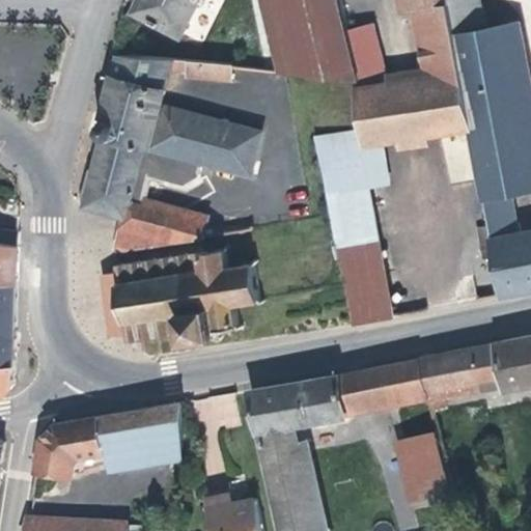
[(194,0),(137,0),(133,8),(178,31),(194,0)]
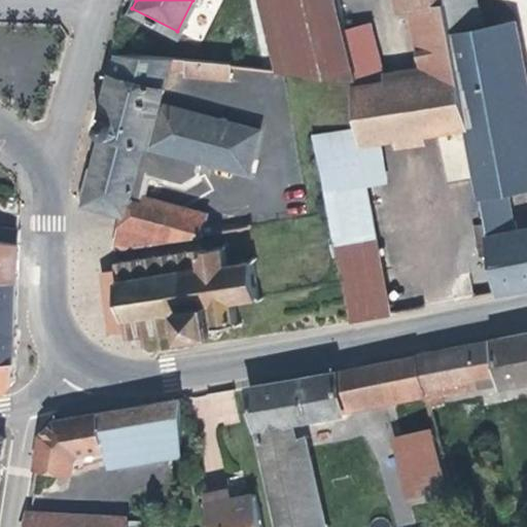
[(255,0),(272,70),(348,80),(353,80),(334,0),(255,0)]
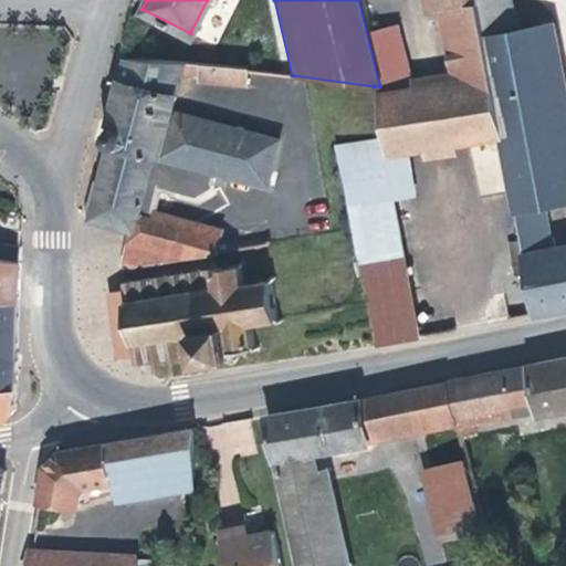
[(436,12),(432,0),(422,0),(426,13),(436,12)]
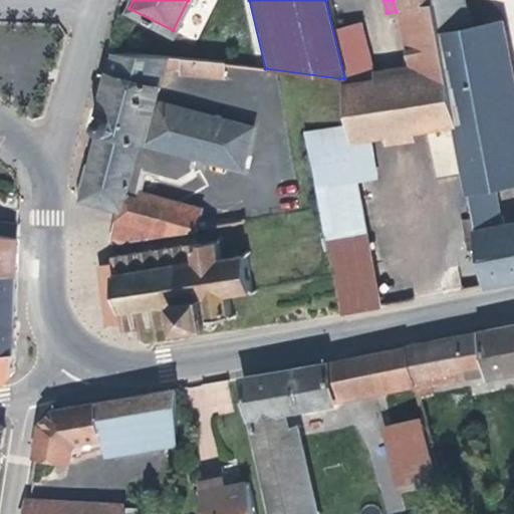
[(442,69),(432,9),(430,0),(393,0),(396,11),(399,10),(411,75),(442,69)]
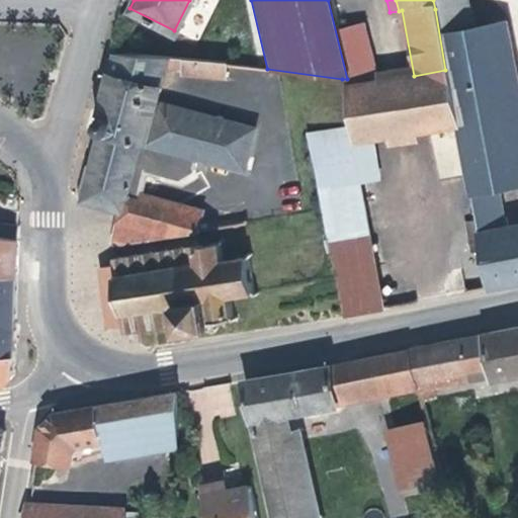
[(433,0),(435,9),(467,3),(466,0),(433,0)]
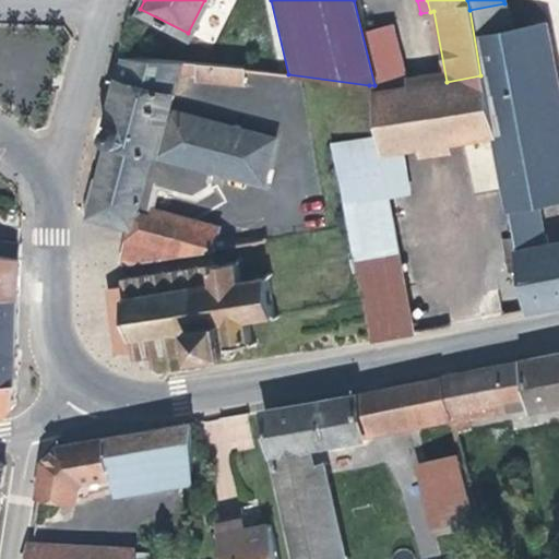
[(504,3),(470,10),(510,229),(538,225),(534,203),(558,198),(558,83),(547,25),(510,32),(504,3)]
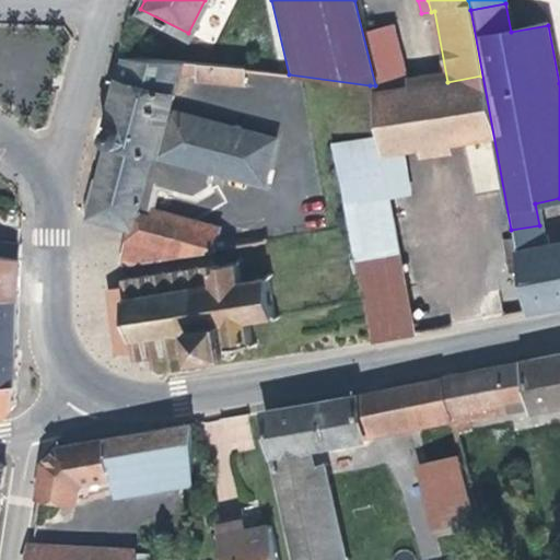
[(375,85),(370,85),(372,96),(399,91),(386,25),(362,31),(375,85)]
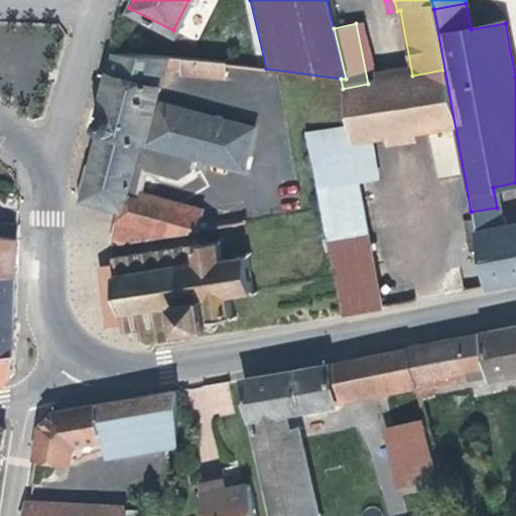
[(192,156),(241,167),(251,125),(151,101),(161,67),(180,67),(181,72),(221,75),(221,61),(111,51),(91,127),(95,129),(87,163),(83,163),(75,194),(79,196),(77,201),(115,212),(108,243),(167,235),(174,203),(137,192),(142,170),(175,178),(189,169),(192,156)]
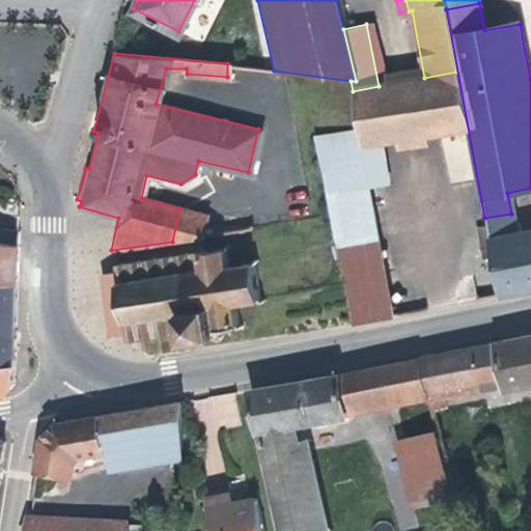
[(424,78),(422,66),(382,75),(384,85),(424,78)]
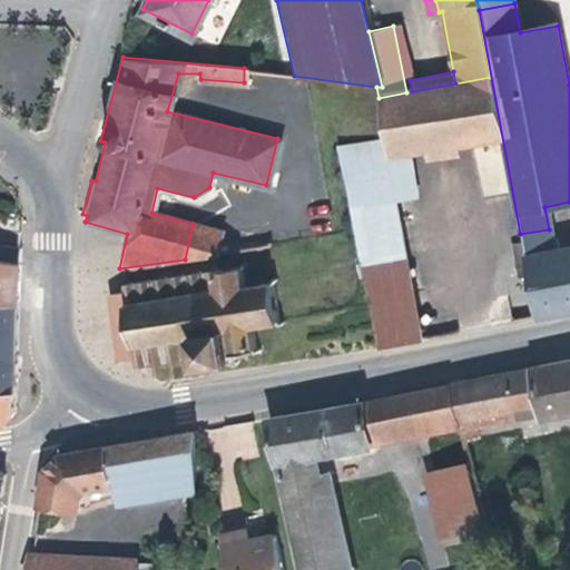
[(502,138),(490,77),(379,98),(389,158),(502,138)]
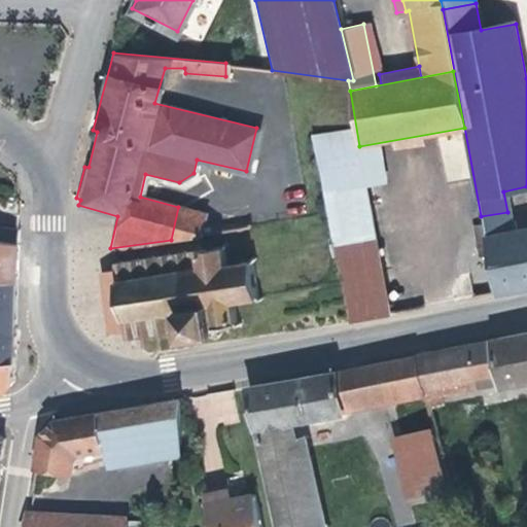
[(385,313),(354,133),(310,134),(320,182),(346,321),(385,313)]
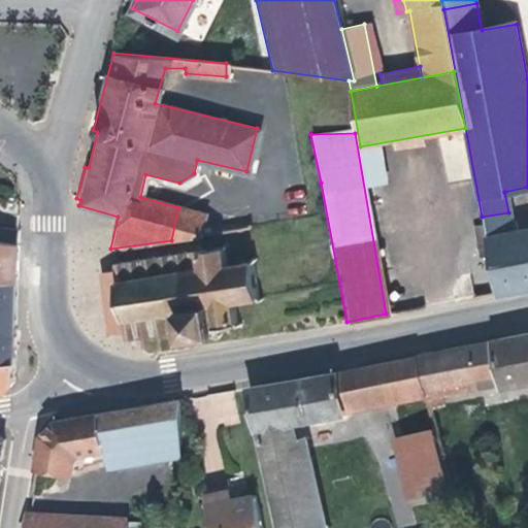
[(426,146),(424,135),(386,141),(387,154),(426,146)]
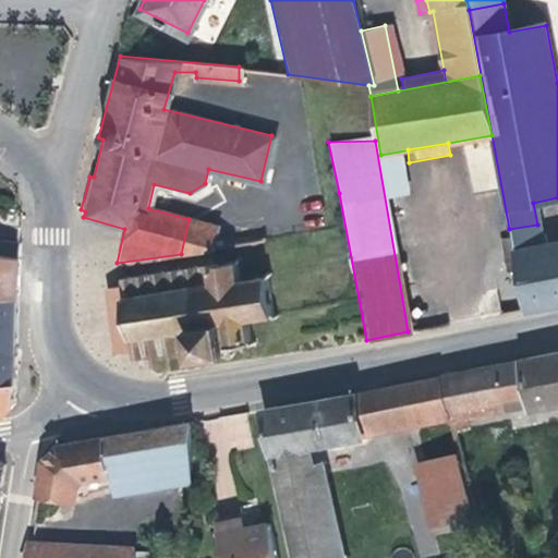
[(466,145),(471,192),(496,189),(492,143),(466,145)]
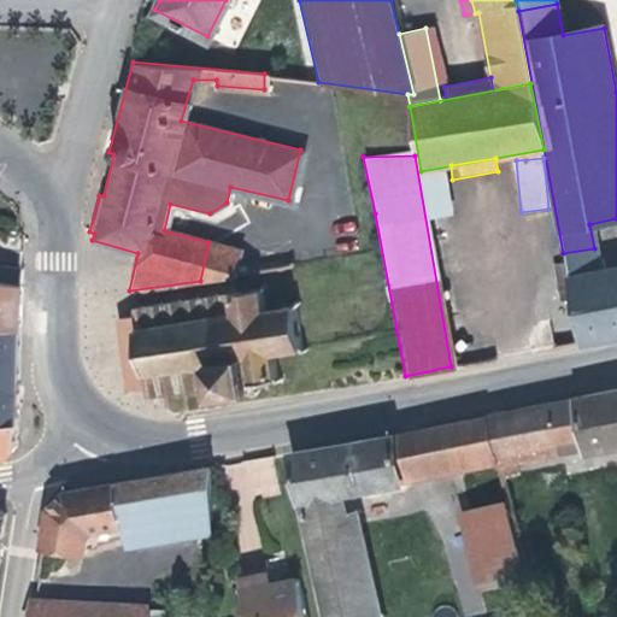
[(599,274),(594,248),(563,253),(568,280),(599,274)]
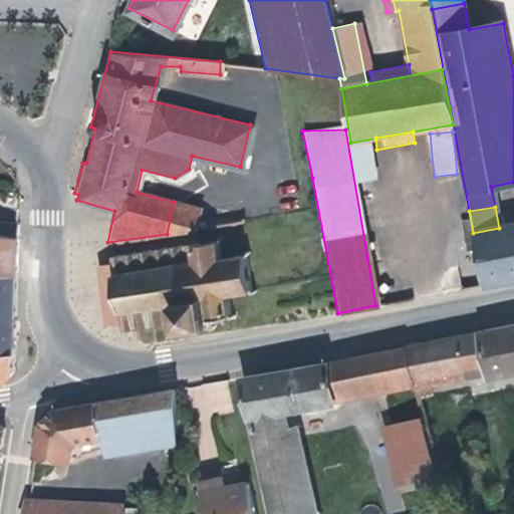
[(0,270),(12,271),(13,222),(0,219),(0,270)]
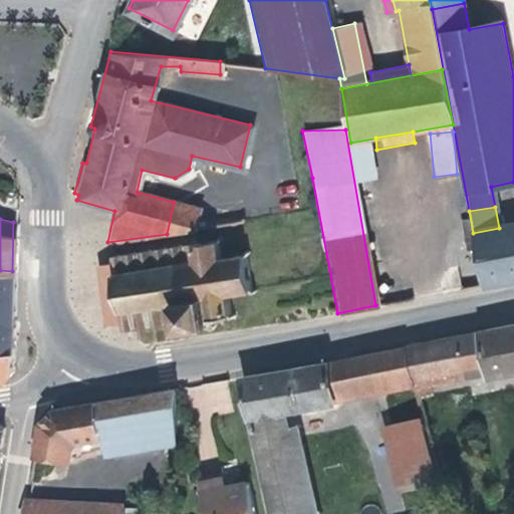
[(513,278),(513,225),(473,233),(482,285),(513,278)]
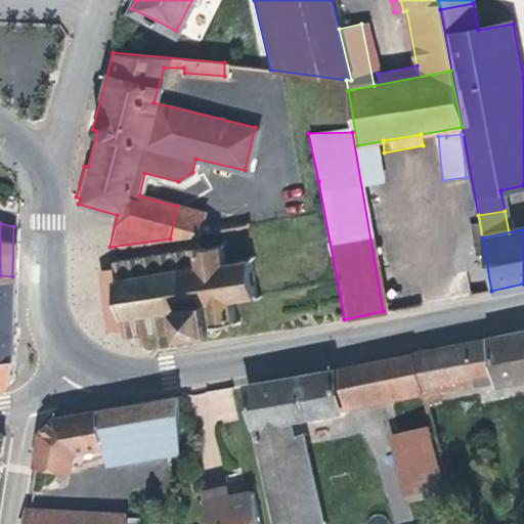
[(227,242),(222,238),(218,244),(199,246),(198,243),(192,243),(193,247),(112,258),(113,267),(97,270),(105,328),(121,325),(122,333),(177,329),(178,330),(175,334),(181,338),(184,332),(205,330),(211,334),(216,329),(210,323),(226,320),(231,324),(234,321),(231,318),(227,297),(250,294),(254,298),(257,294),(253,291),(249,259),(253,253),(248,251),(245,255),(224,258),(223,248),(227,242)]
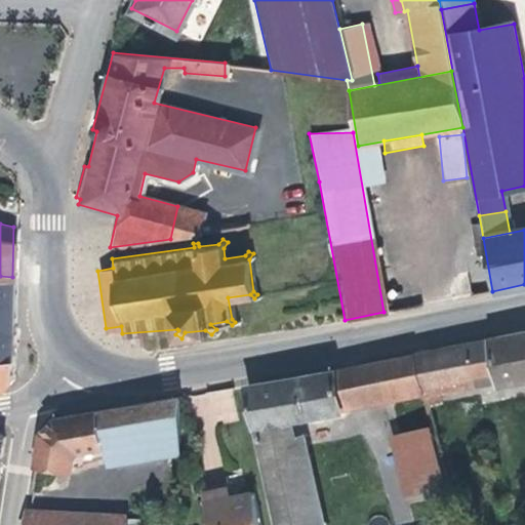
[(12,277),(0,276),(0,390),(8,376),(12,277)]
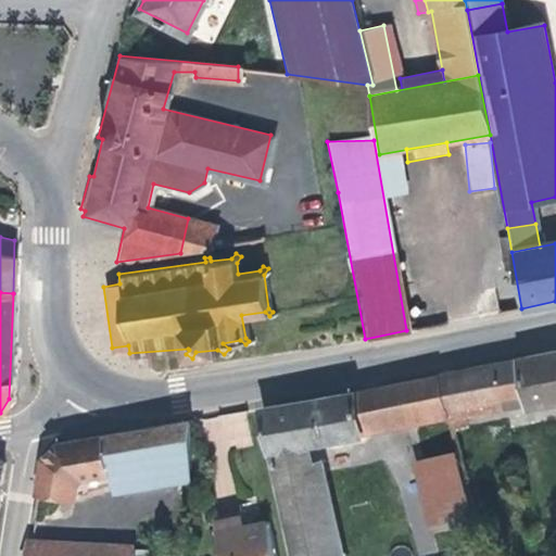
[(555,350),(515,358),(525,407),(555,401),(555,350)]
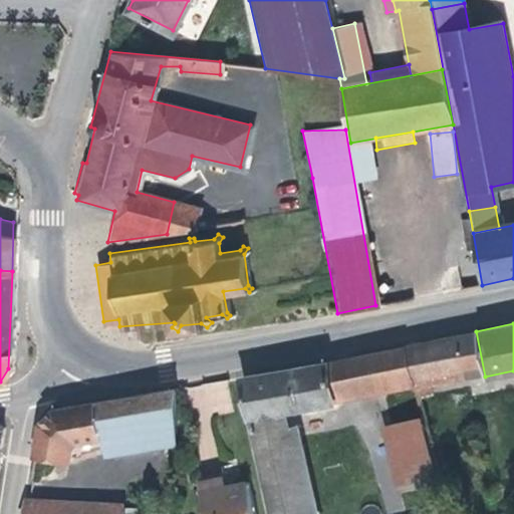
[(483,367),(476,331),(453,336),(460,371),(483,367)]
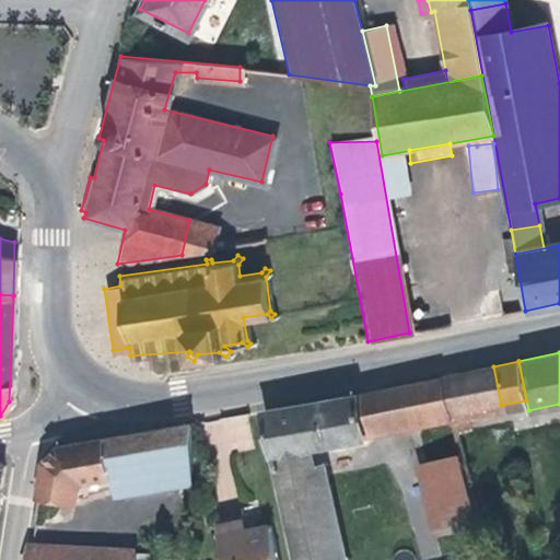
[(436,377),(445,413),(445,415),(501,405),(493,366),(436,377)]
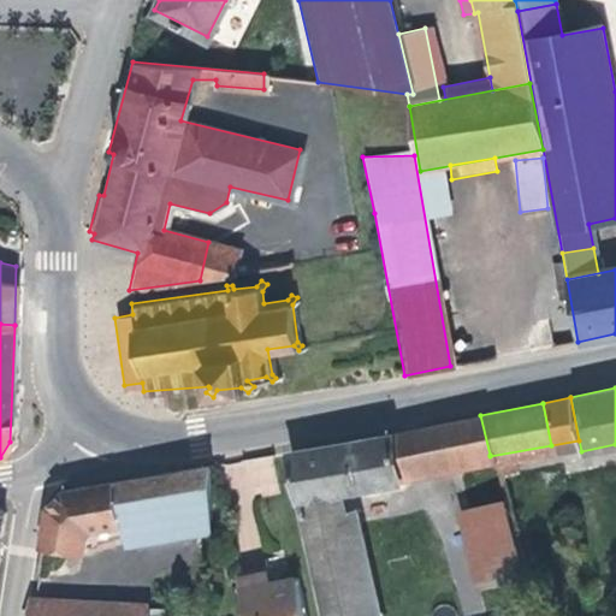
[(490,455),(480,415),(388,433),(283,452),(292,501),(421,477),(420,466),(490,455)]
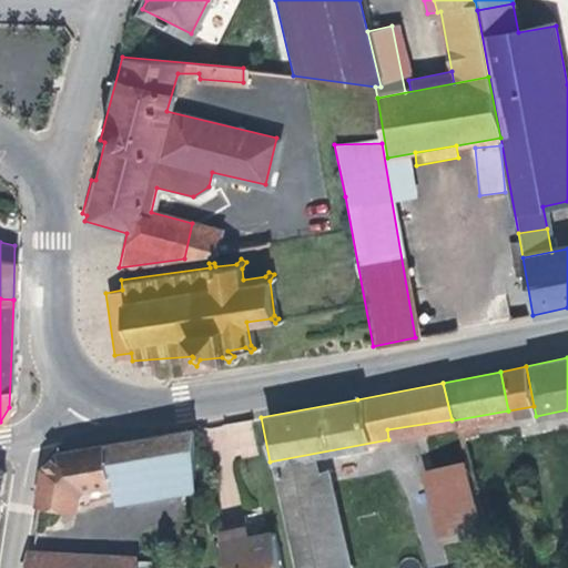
[(466,418),(452,421),(456,437),(469,434),(466,418)]
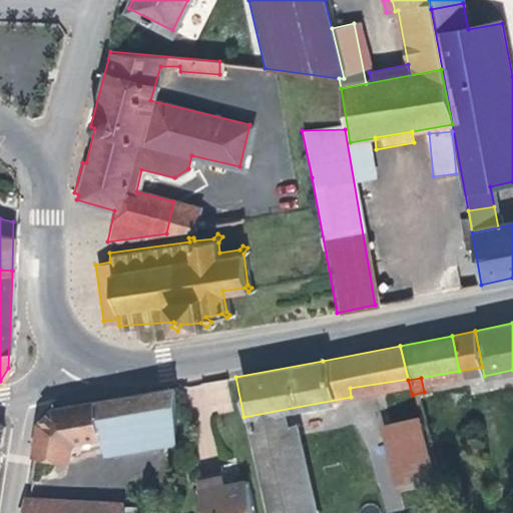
[(410,386),(408,380),(408,379),(350,388),(351,397),(410,386)]
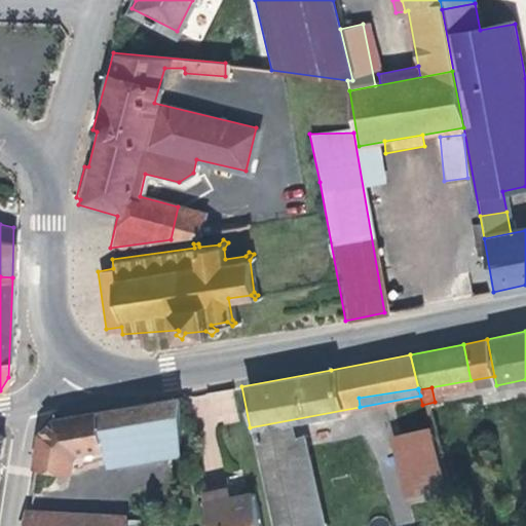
[(176,454),(176,397),(92,411),(102,468),(176,454)]
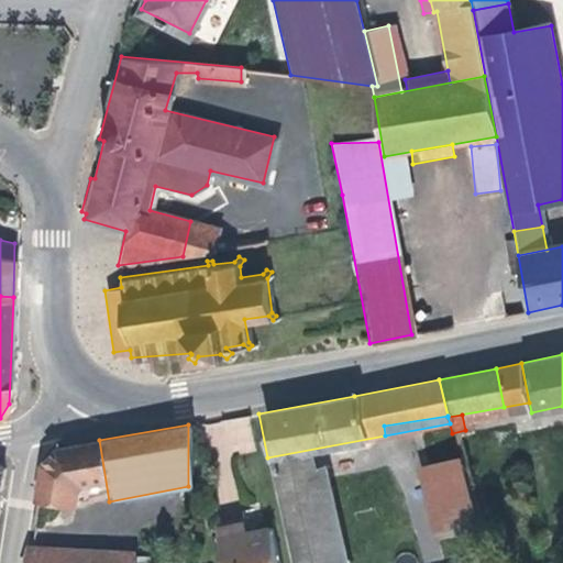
[(476,478),(465,430),(452,433),(464,481),(476,478)]
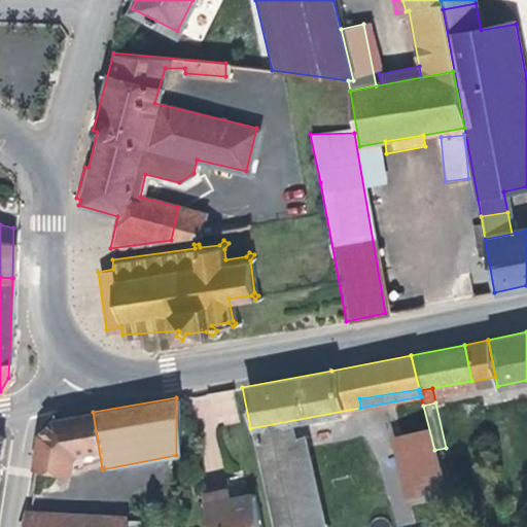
[(98,447),(93,412),(48,420),(36,432),(27,493),(32,493),(35,477),(40,477),(42,467),(43,465),(63,467),(64,456),(72,449),(98,447)]
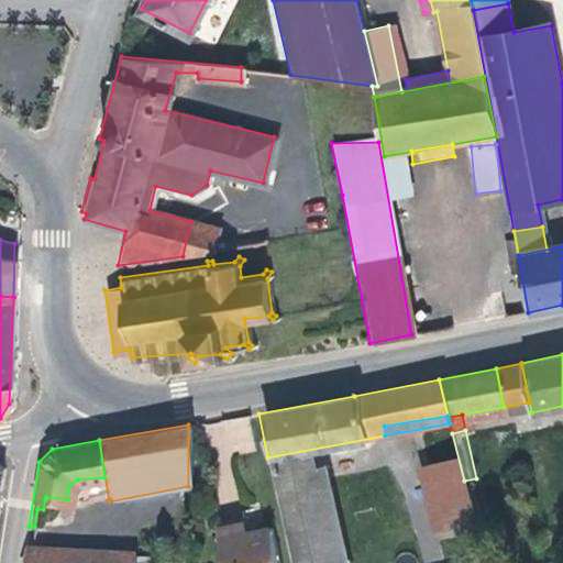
[(272,476),(309,470),(305,450),(267,457),(272,476)]
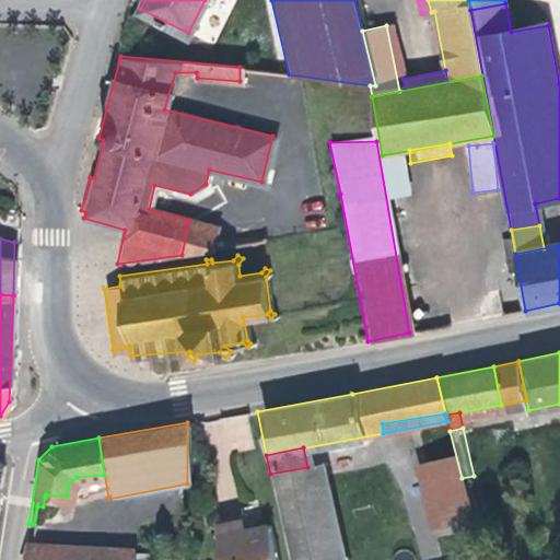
[(473,523),(455,452),(409,462),(426,534),(473,523)]
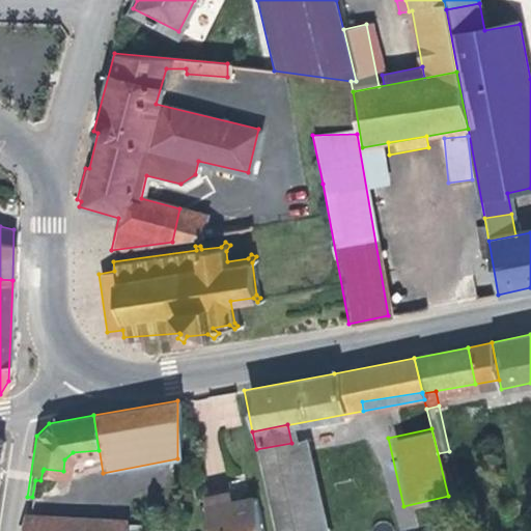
[(322,530),(302,441),(291,443),(311,530),(322,530)]
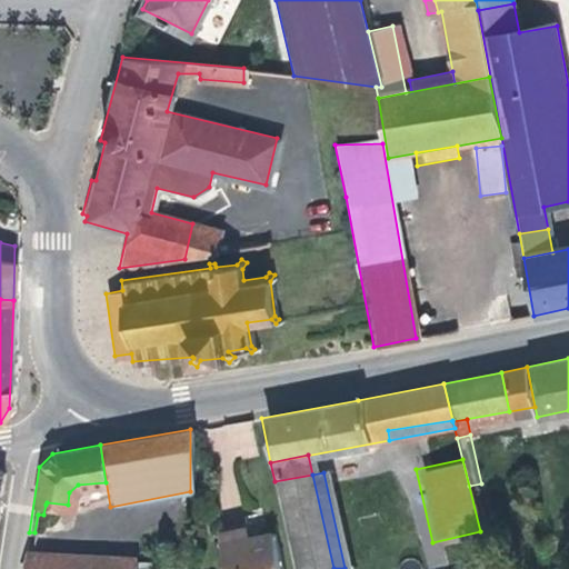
[(333,568),(312,475),(275,481),(292,568),(333,568)]
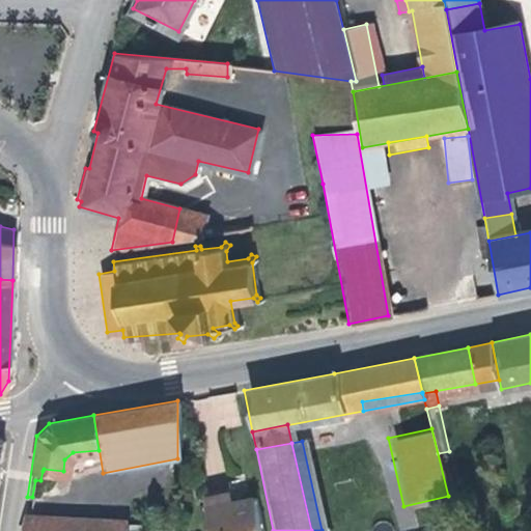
[(256,530),(249,498),(225,503),(223,499),(198,505),(203,530),(256,530)]
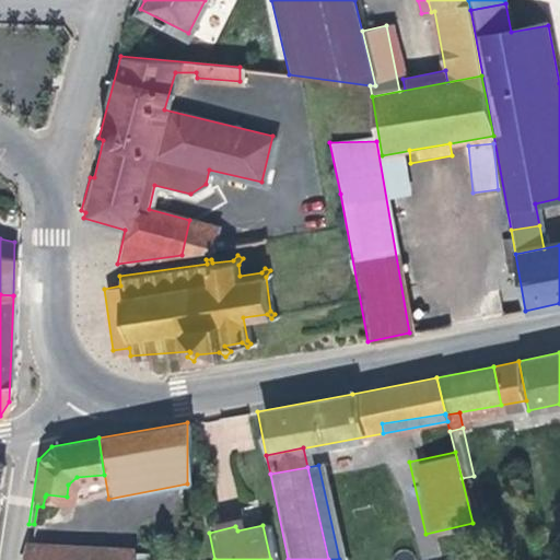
[(22,559),(104,559),(105,556),(24,549),(22,559)]
